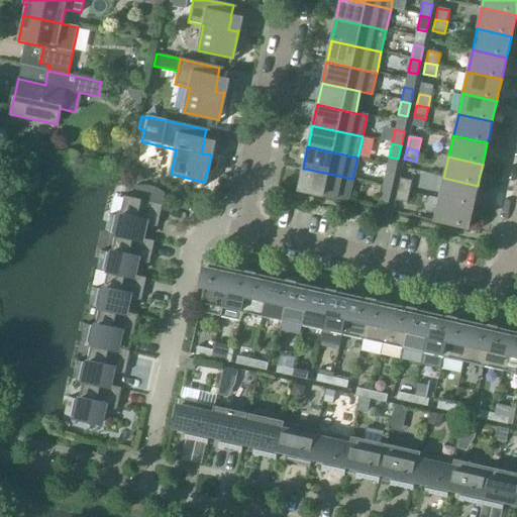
[(306,169),(303,169),(301,175),(298,191),(343,201),(343,200),(346,187),(350,188),(352,179),(306,169)]
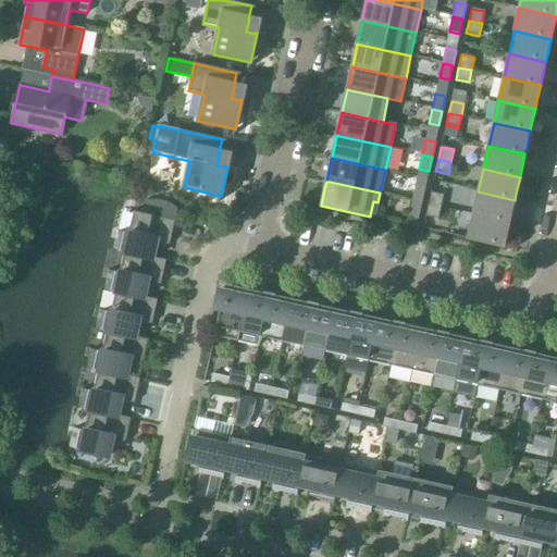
[(416,185),(411,201),(421,203),(425,187),(416,185)]
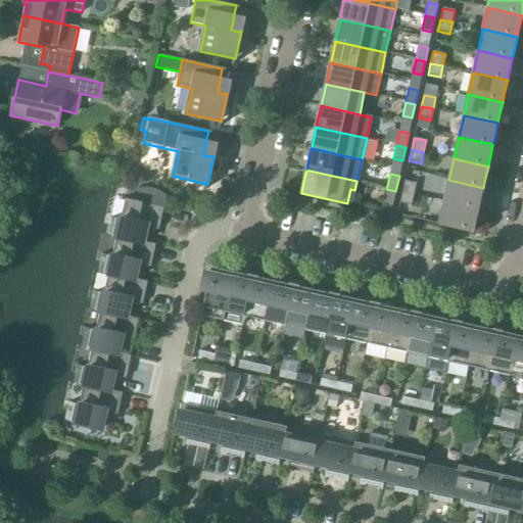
[(448,180),(444,201),(478,209),(480,203),(481,199),(483,188),(448,180)]
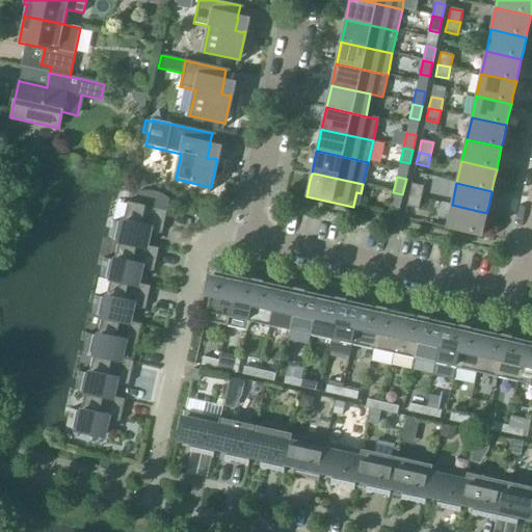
[(411,184),(408,195),(421,198),(423,187),(411,184)]
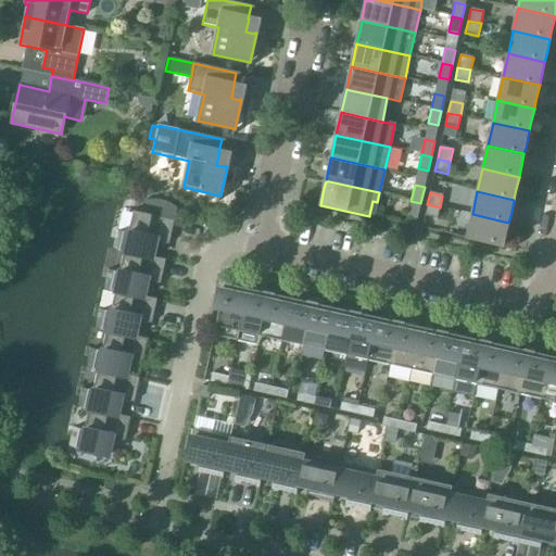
[(112,250),(124,252),(152,258),(152,257),(156,241),(160,242),(160,243),(168,244),(174,220),(169,219),(172,210),(176,211),(176,210),(174,207),(171,206),(168,204),(165,203),(162,202),(159,201),(154,201),(151,201),(148,201),(142,203),(147,204),(144,214),(133,212),(128,234),(116,231),(112,250)]
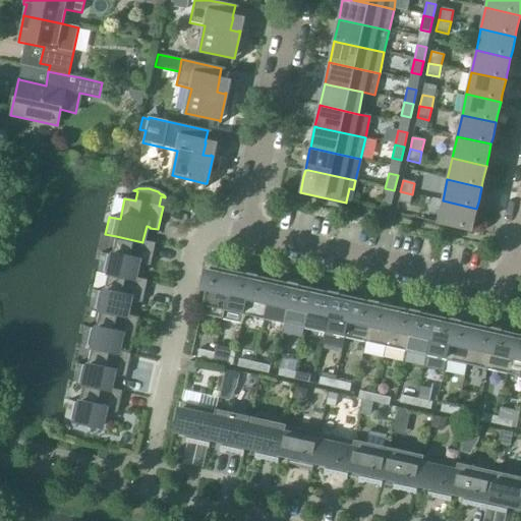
[(394,190),(385,188),(382,204),(391,206),(394,190)]
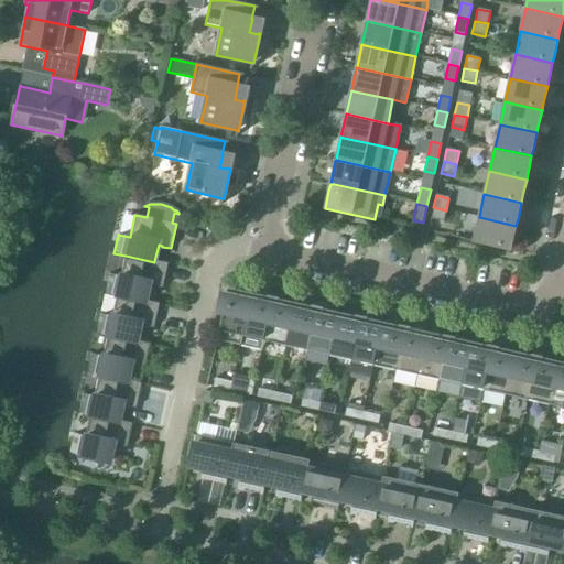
[(446,210),(433,207),(431,219),(444,223),(446,210)]
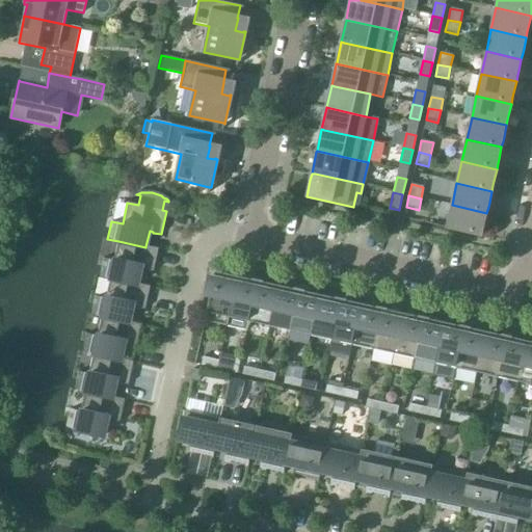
[(486,213),(452,205),(447,229),(481,236),(483,229),(484,224),(486,213)]
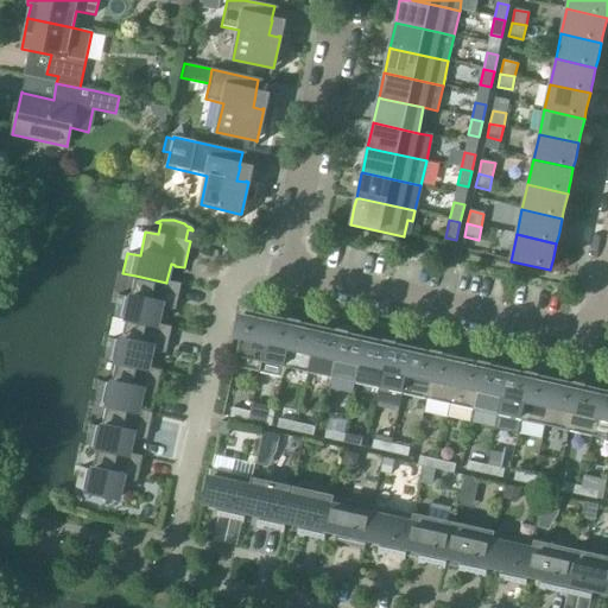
[(113,316),(126,318),(157,324),(160,308),(165,308),(165,309),(175,311),(181,285),(166,282),(166,283),(135,276),(131,298),(118,296),(113,316)]
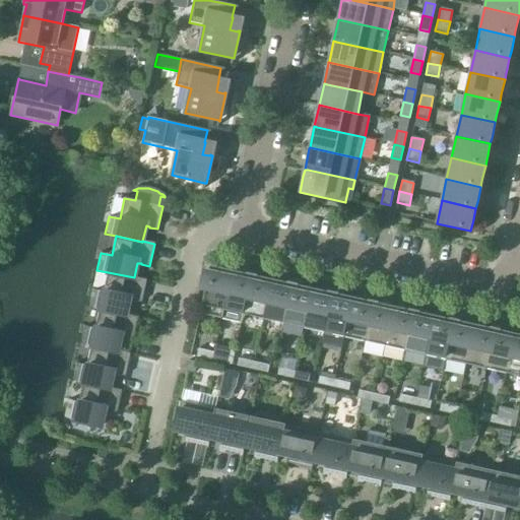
[(199,314),(221,319),(223,311),(222,310),(232,271),(216,267),(216,266),(210,265),(208,273),(204,272),(201,288),(205,289),(199,314)]
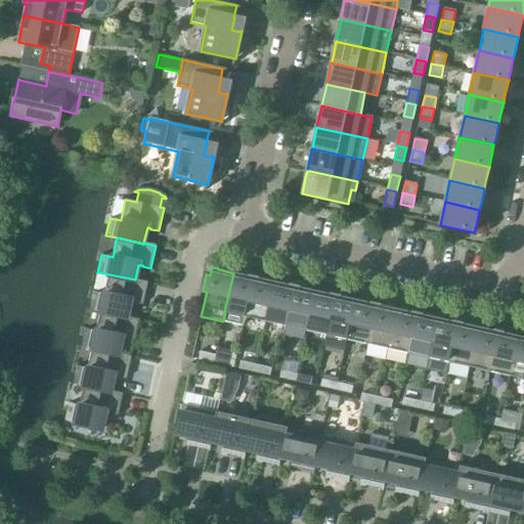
[(243,326),(245,317),(254,276),(249,275),(248,276),(233,273),(224,312),(225,313),(223,321),(243,326)]
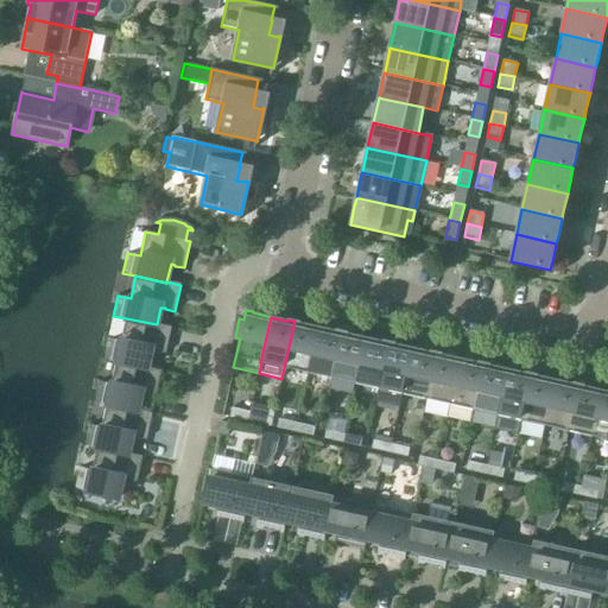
[(103,359),(116,362),(147,368),(151,350),(156,352),(165,354),(171,328),(157,324),(126,318),(121,342),(108,339),(103,359)]
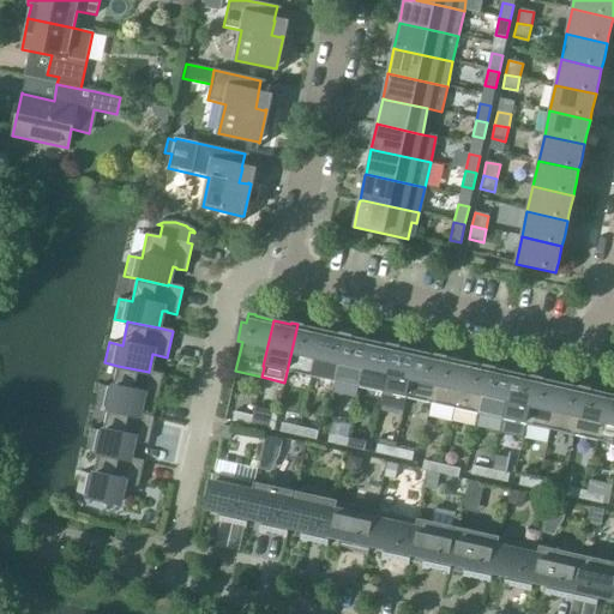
[(287,372),(311,377),(320,330),(304,326),(304,325),(298,324),(287,372)]
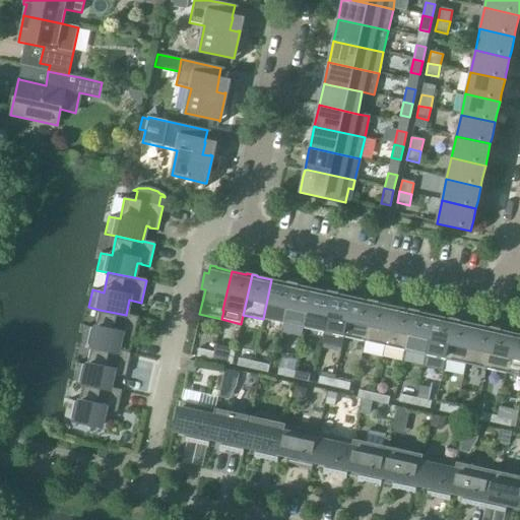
[(263,319),(283,324),(293,283),(286,282),(286,283),(271,279),(263,319)]
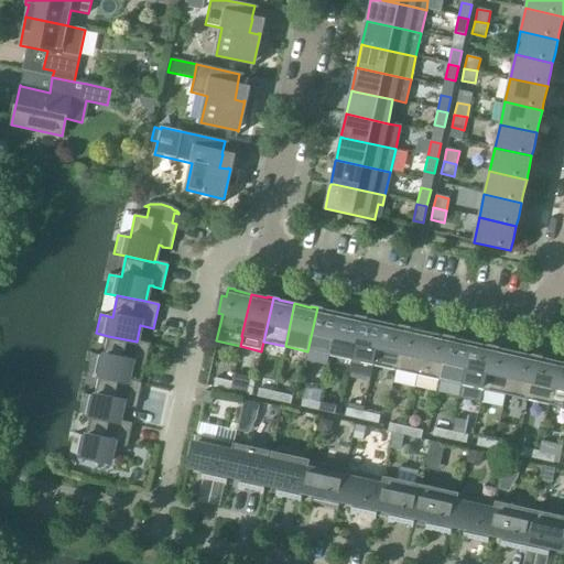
[(307,351),(329,356),(338,313),(323,310),(323,308),(317,307),(307,351)]
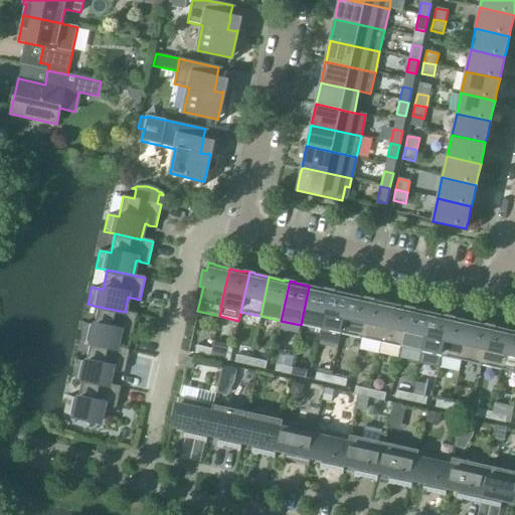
[(301,325),(321,329),(329,290),(324,289),(309,286),(301,325)]
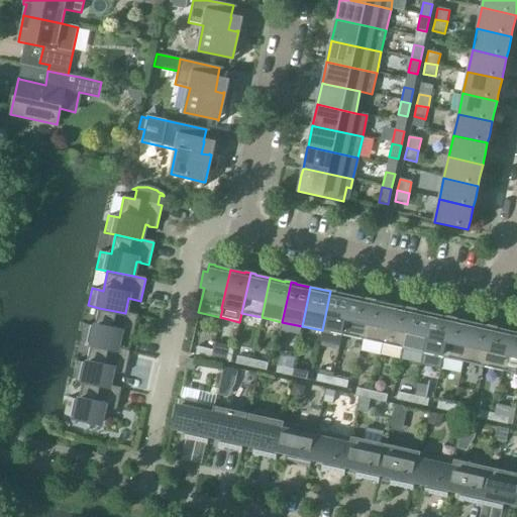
[(322,330),(342,335),(350,296),(335,293),(336,292),(330,291),(322,330)]
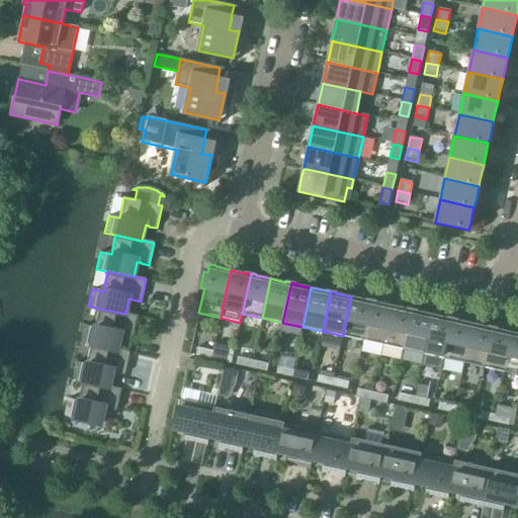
[(343,336),(363,340),(371,300),(366,298),(366,299),(351,296),(343,336)]
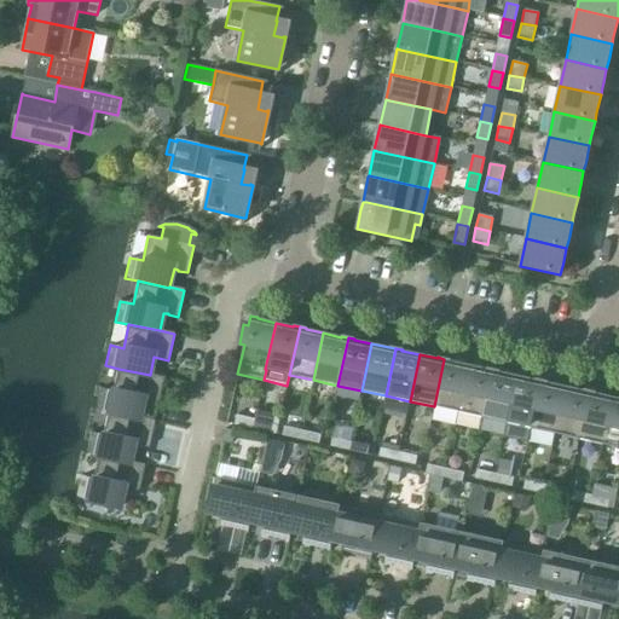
[(434,406),(458,412),(468,365),(450,362),(450,360),(444,359),(434,406)]
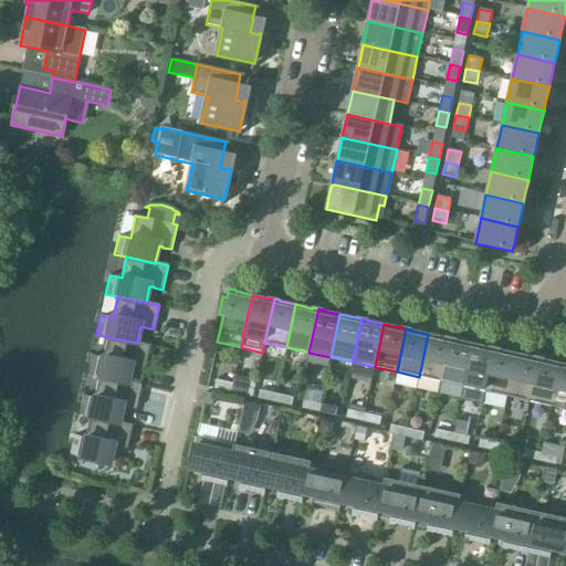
[(419,377),(441,381),(450,338),(444,336),(444,337),(428,334),(419,377)]
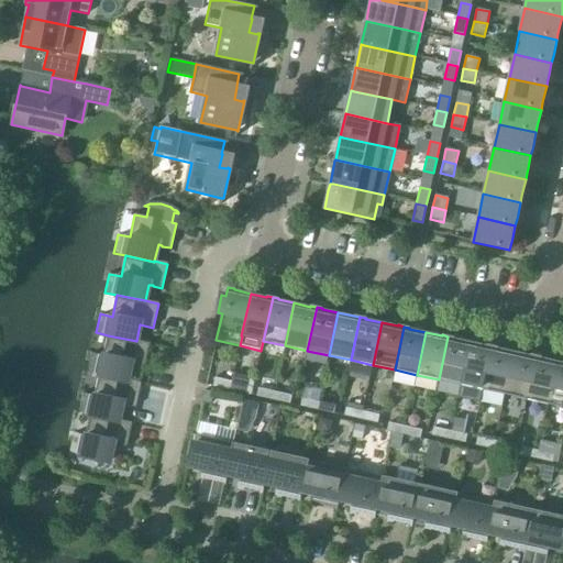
[(87,372),(99,375),(128,381),(131,364),(135,365),(135,366),(144,367),(150,343),(136,341),(108,335),(103,356),(91,354),(87,372)]
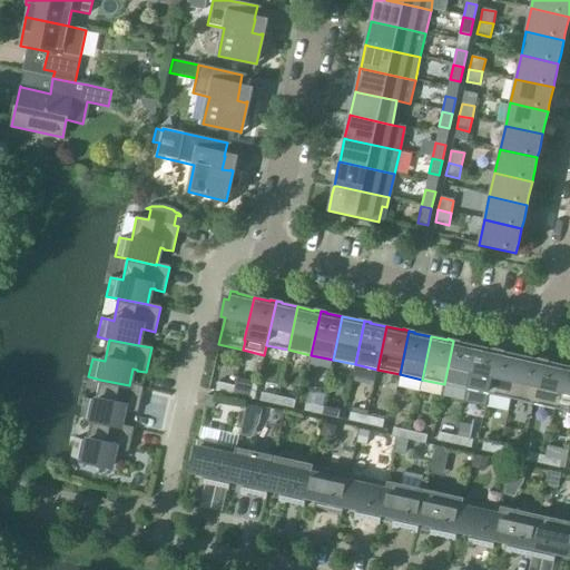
[(444,384),(465,390),(475,346),(459,343),(460,342),(453,341),(444,384)]
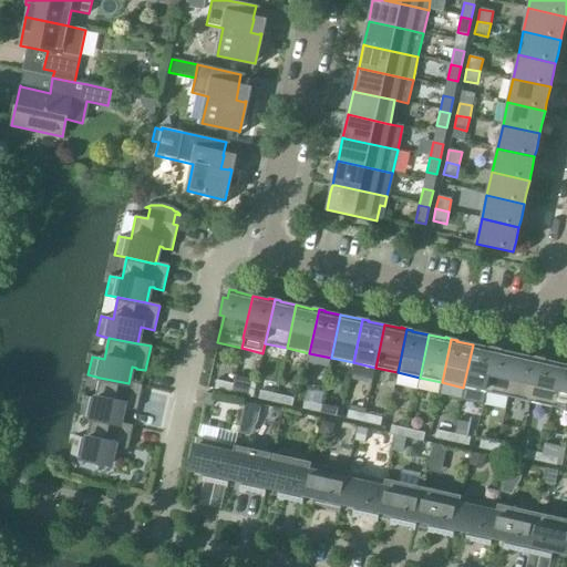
[(463,388),(485,392),(495,348),(490,347),(490,348),(473,344),(463,388)]
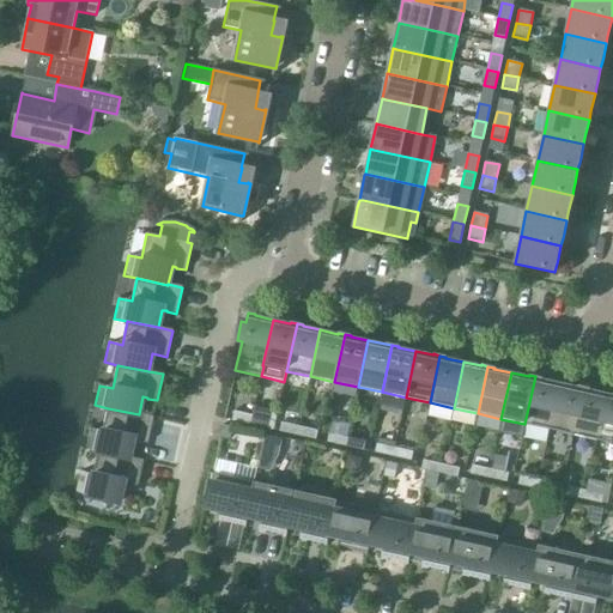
[(525,424),(548,430),(559,383),(541,378),(535,376),(525,424)]
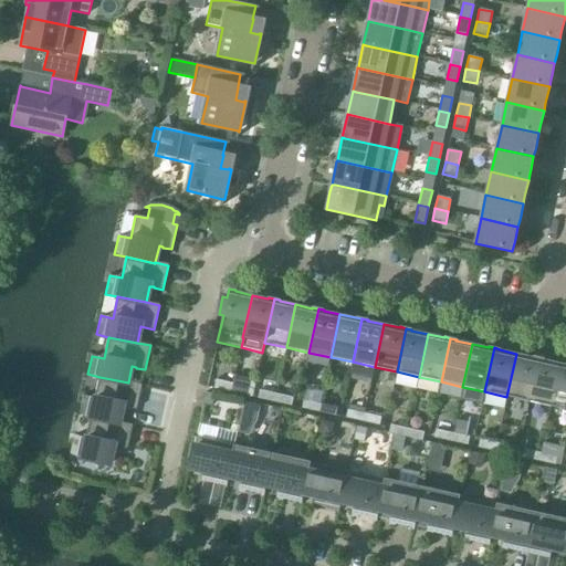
[(506,397),(528,401),(538,357),(533,356),(533,357),(516,354),(506,397)]
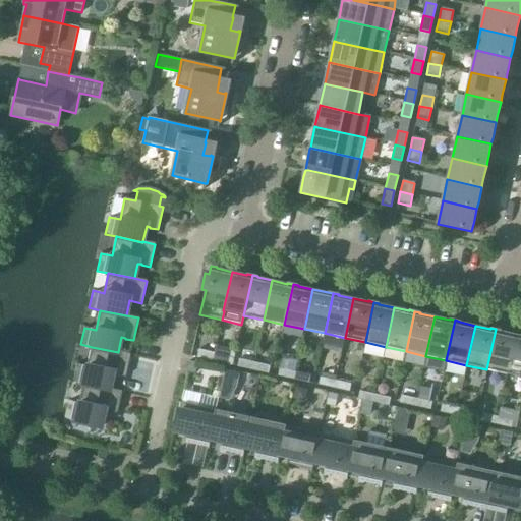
[(486,369),(507,373),(516,334),(501,331),(501,330),(496,329),(486,369)]
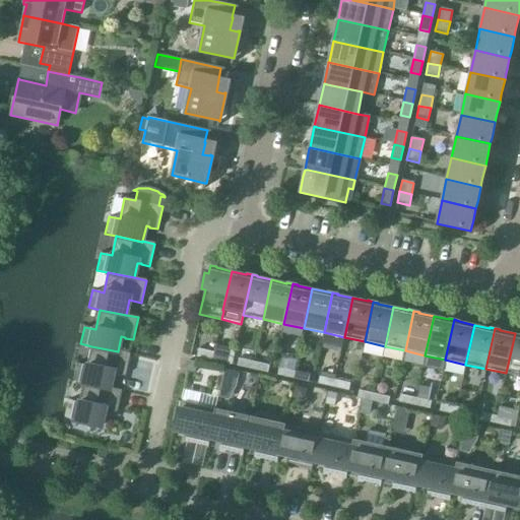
[(506,373),(519,376),(519,334),(515,333),(506,373)]
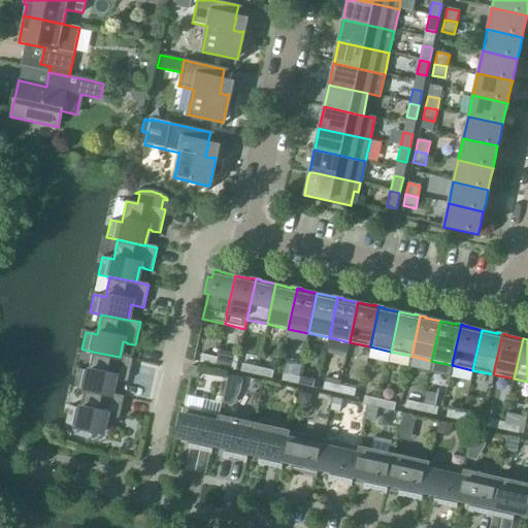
[(73,387),(85,389),(111,394),(114,380),(119,380),(119,381),(127,383),(132,360),(120,357),(93,352),(88,371),(76,369),(73,387)]
